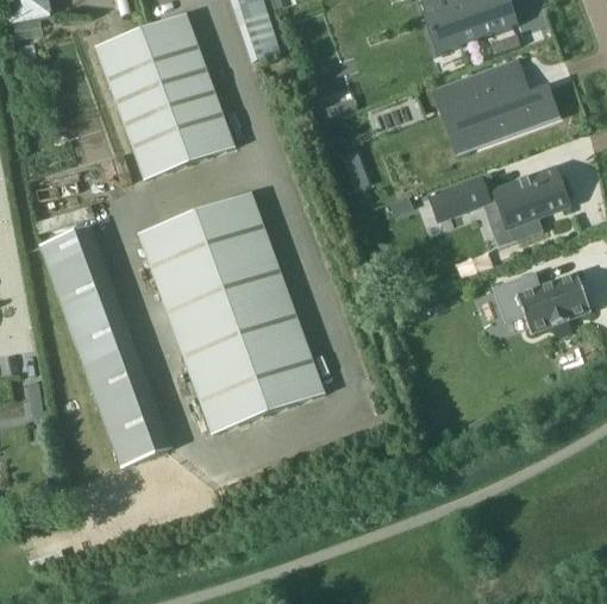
[(6,0),(11,21),(49,13),(45,0),(6,0)]
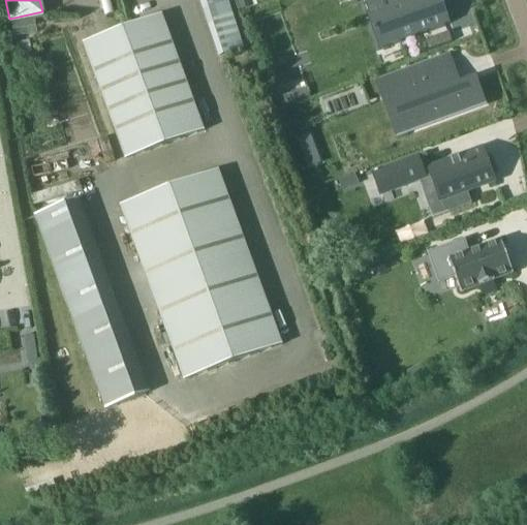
[(198,0),(217,53),(242,44),(227,0),(198,0)]
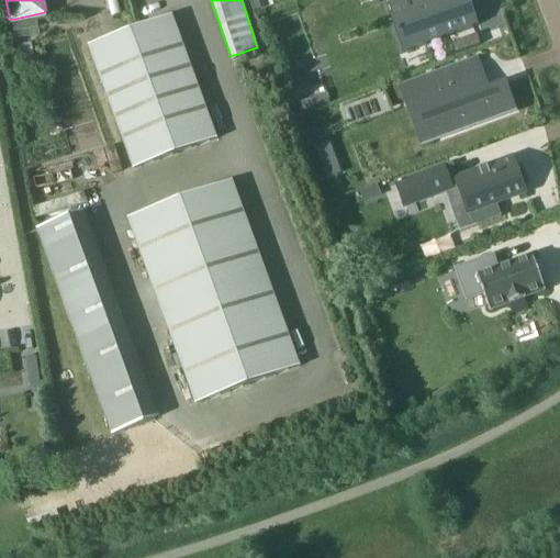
[(401,47),(401,48),(477,21),(477,20),(476,20),(468,0),(422,0),(388,13),(389,14),(391,13),(403,46),(401,47)]
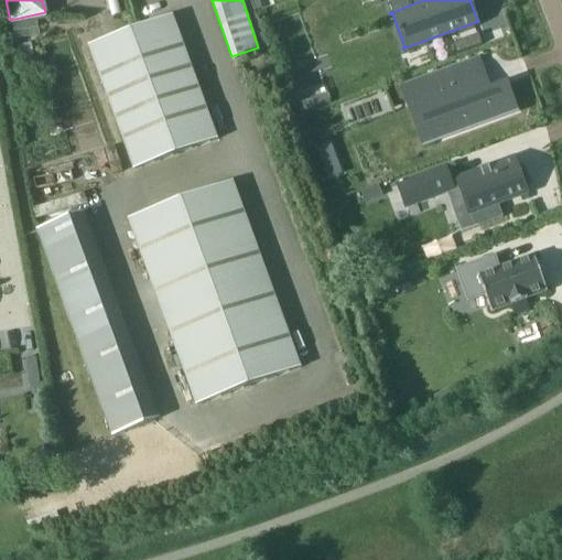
[(217,136),(172,11),(89,41),(134,165),(217,136)]
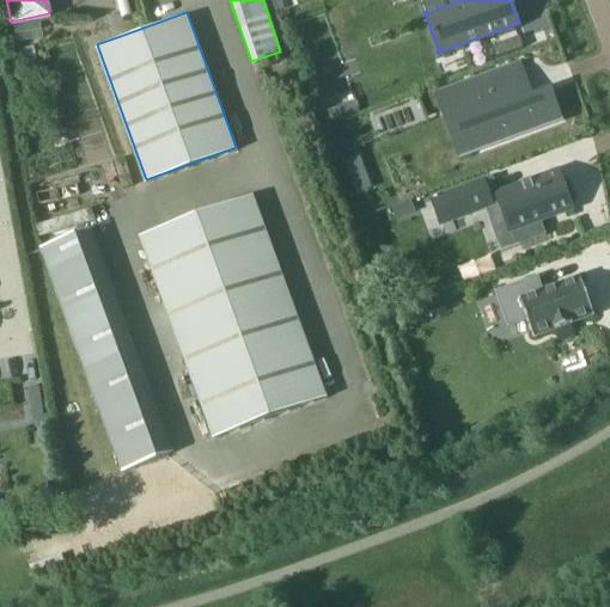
[(514,75),(450,99),(469,149),(559,116),(548,86),(522,96),(514,75)]
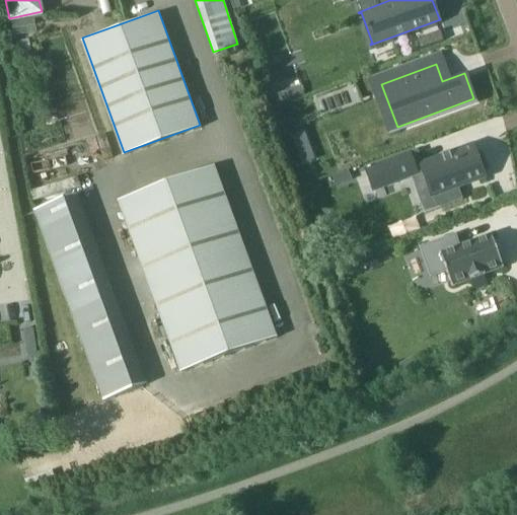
[(291,85),(295,95),(303,92),(299,83),(291,85)]
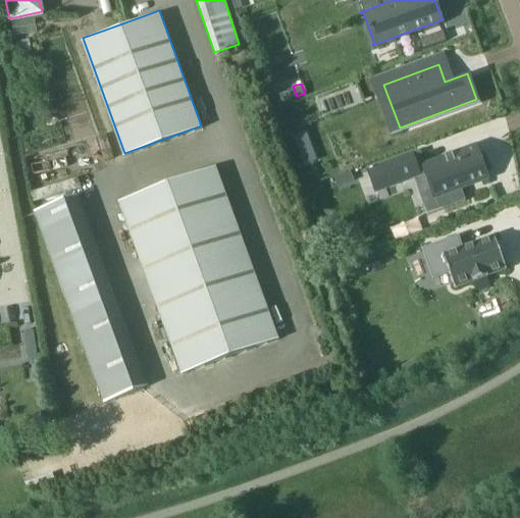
[(277,92),(280,102),(290,98),(287,89),(277,92)]
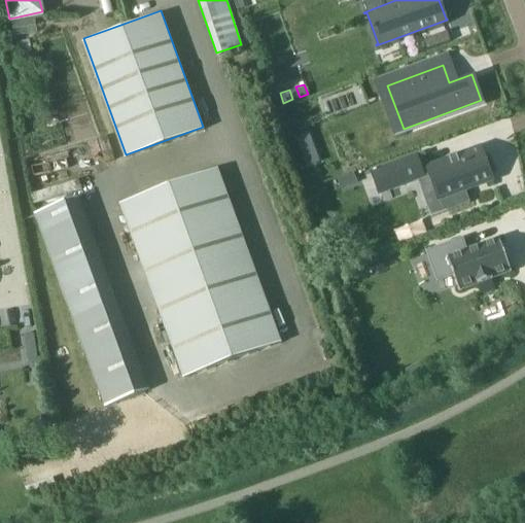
[(378,190),(428,172),(438,197),(441,196),(445,208),(468,200),(463,186),(490,177),(479,144),(455,153),(455,151),(454,152),(454,153),(449,155),(448,154),(447,154),(448,157),(426,164),(421,150),(370,170),(378,190)]
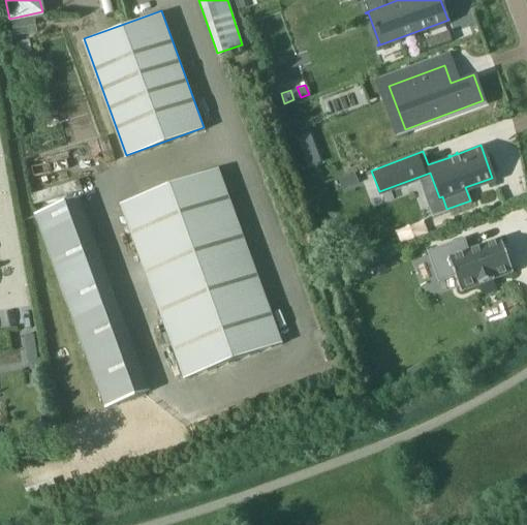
[(302,151),(307,164),(319,160),(314,147),(302,151)]
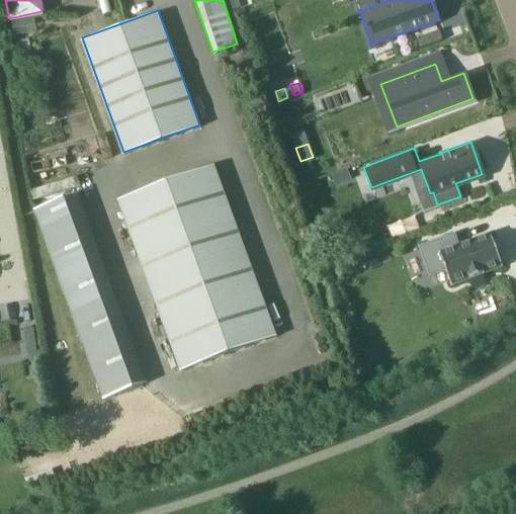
[(118,196),(181,368),(276,334),(213,162),(118,196)]
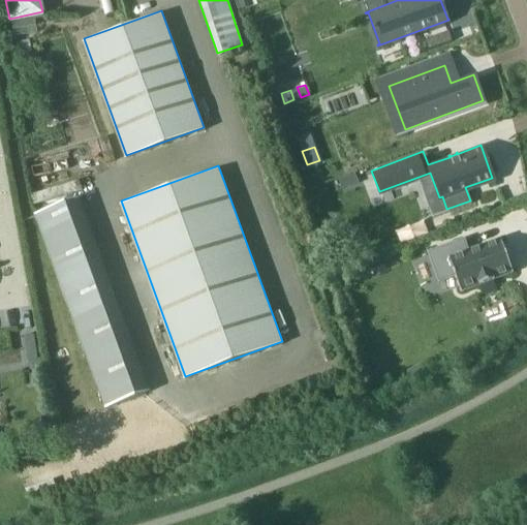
[(346,173),(350,183),(357,180),(352,171),(346,173)]
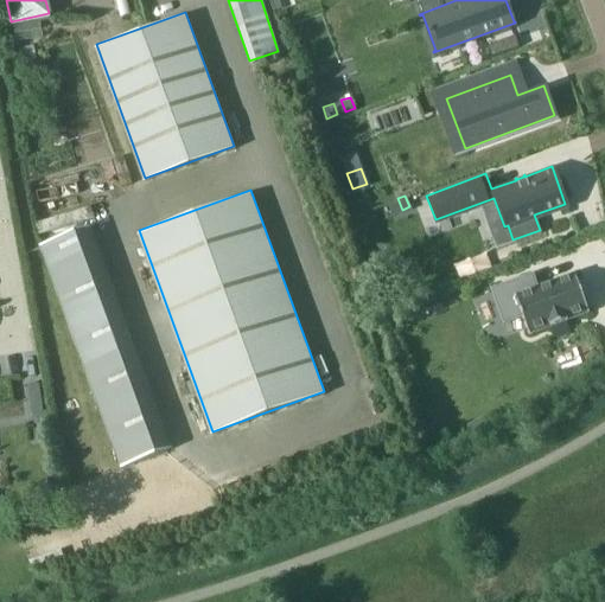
[(84,225),(38,242),(119,466),(166,448),(84,225)]
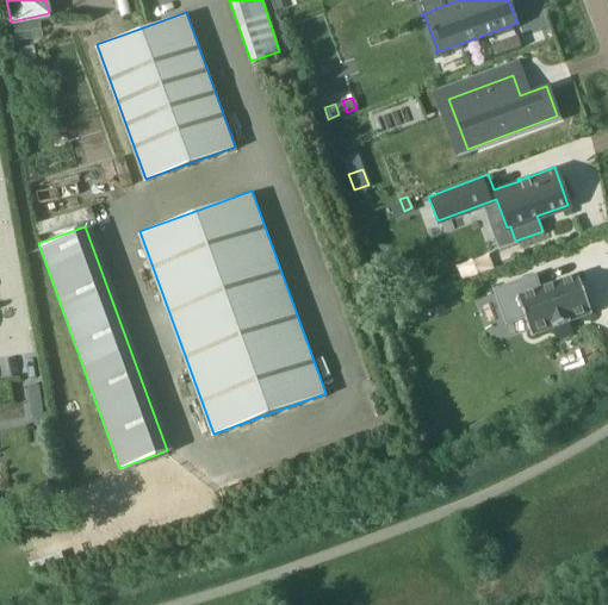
[(492,288),(504,320),(522,315),(529,332),(551,325),(552,325),(569,319),(568,318),(590,311),(576,273),(538,287),(533,274),(534,274),(533,273),(492,288)]
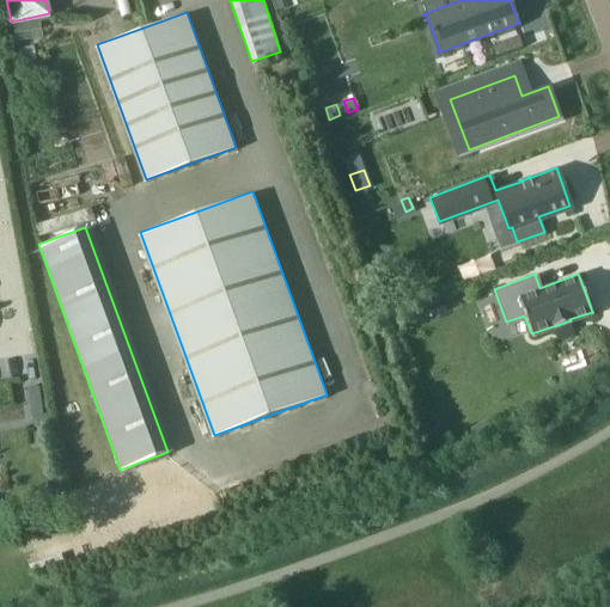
[(489,430),(485,421),(470,429),(475,437),(475,440),(476,440),(479,439),(490,431),(489,430)]
